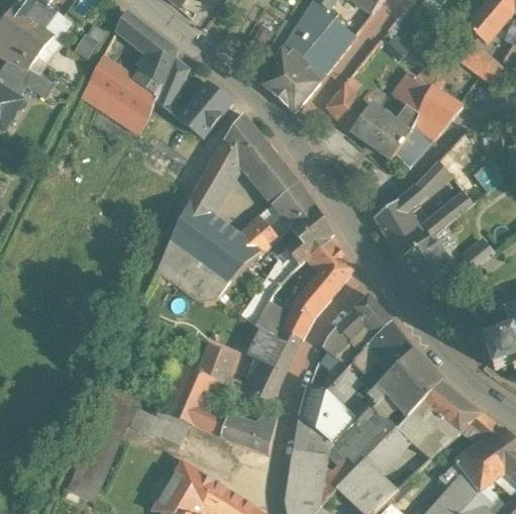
[(14,0),(11,5),(41,27),(55,9),(49,5),(53,0),(14,0)]
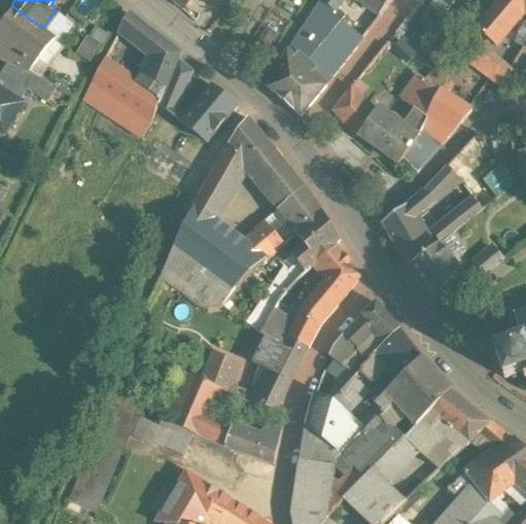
[(226,0),(222,7),(233,13),(240,0),(226,0)]
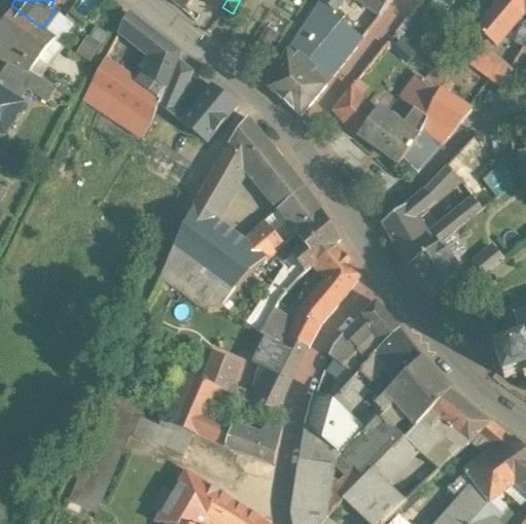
[(334,7),(323,0),(317,0),(292,37),(310,53),(319,39),(311,35),(320,21),(326,26),(337,35),(341,30),(347,23),(339,16),(331,11),(334,8),(334,7)]
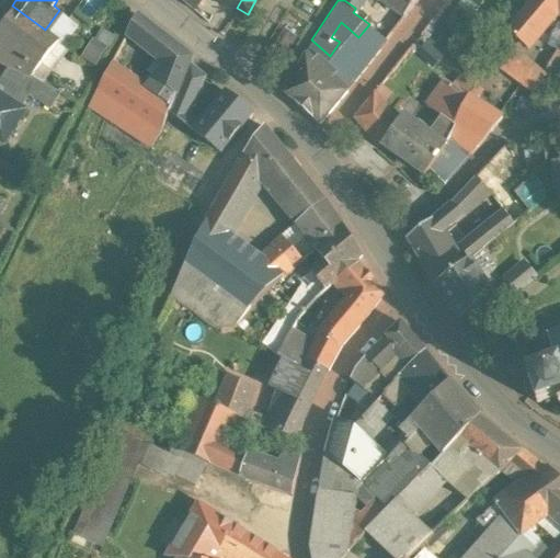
[(387,0),(404,12),(413,0),(387,0)]
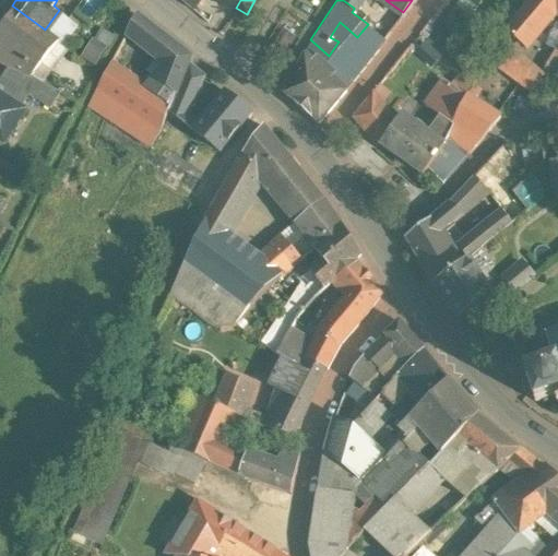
[(460,1),(459,0),(440,0),(438,3),(450,13),(460,1)]
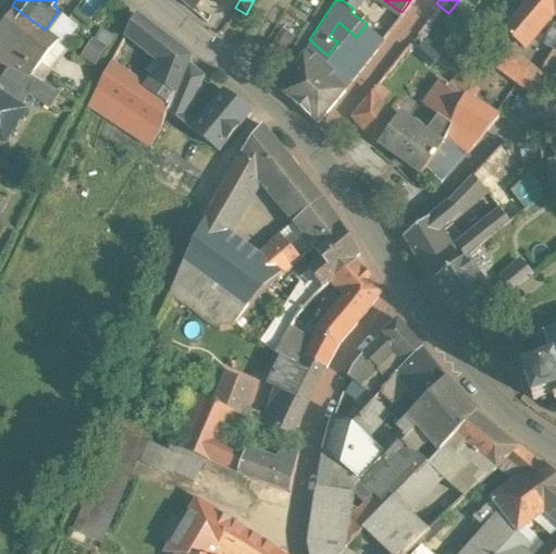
[(524,0),(502,27),(522,45),(554,7),(546,0),(524,0)]
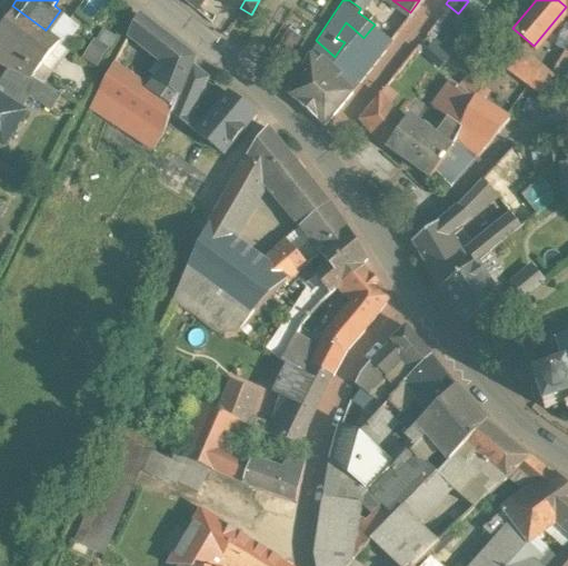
[(46,30),(12,6),(0,22),(0,60),(6,63),(29,75),(57,39),(46,30)]
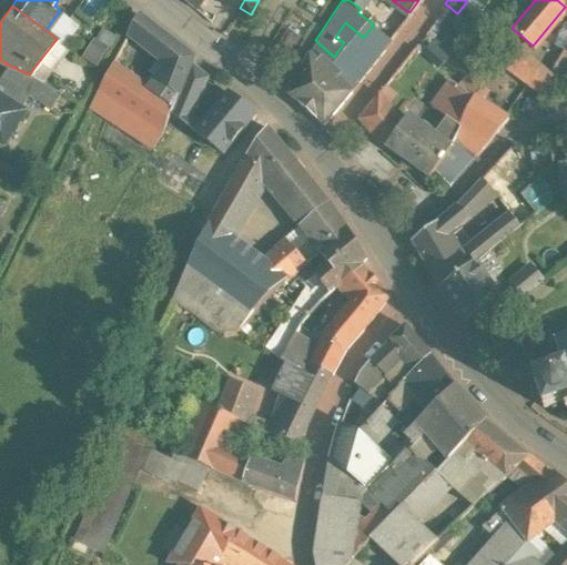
[(365,9),(362,6),(360,8),(360,9),(357,12),(365,18),(370,11),(365,9)]
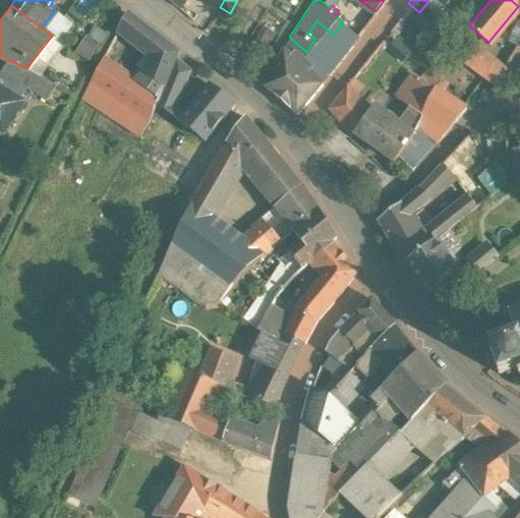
[(175,51),(125,11),(116,30),(153,56),(142,71),(161,84),(173,55),(175,51)]
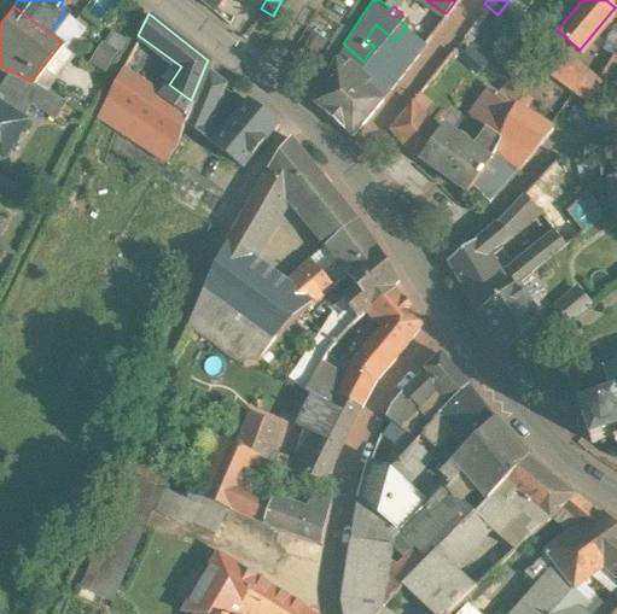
[(88,57),(104,65),(122,33),(106,23),(88,57)]
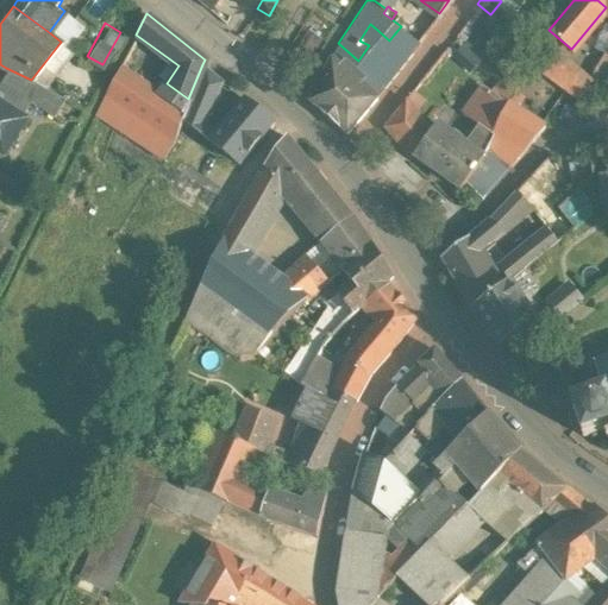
[(370,24),(359,41),(369,45),(377,30),(370,24)]
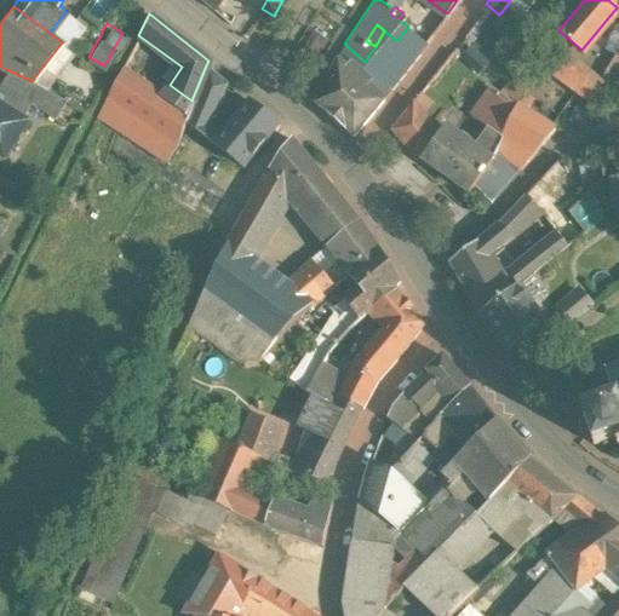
[(427,41),(408,27),(401,35),(420,50),(427,41)]
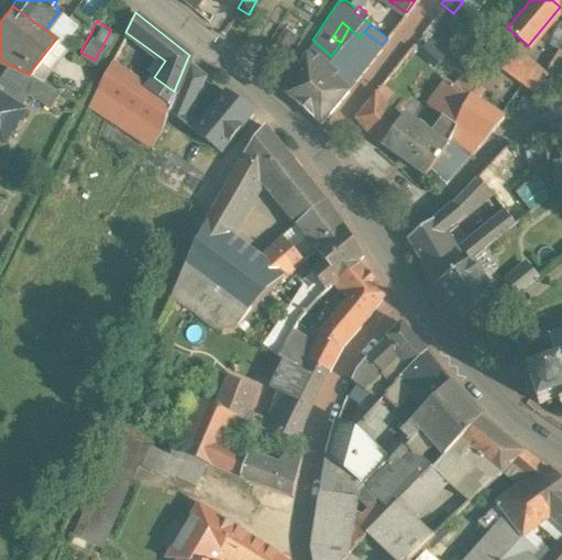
[(442,52),(425,39),(417,48),(433,63),(442,52)]
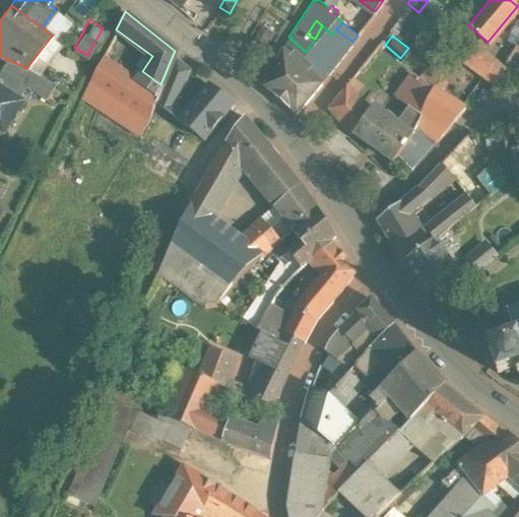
[(306,52),(288,37),(281,48),(263,83),(296,112),(320,81),(302,65),(307,60),(308,56),(306,52)]
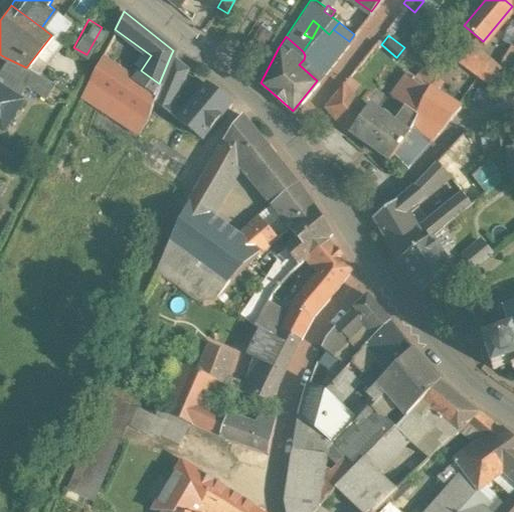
[(472,45),(471,46),(461,59),(488,80),(497,66),(472,45)]
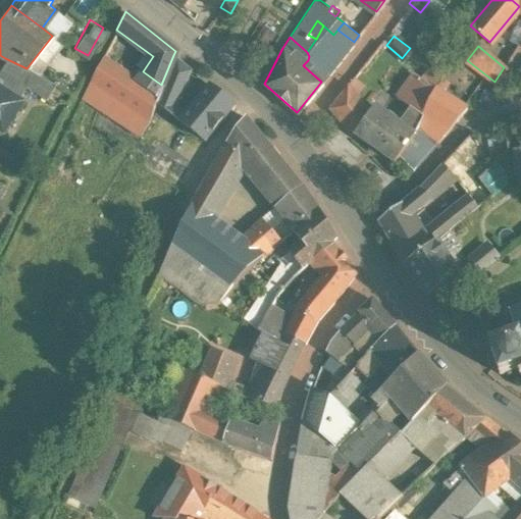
[(173,55),(161,85),(159,90),(174,102),(189,66),(173,55)]
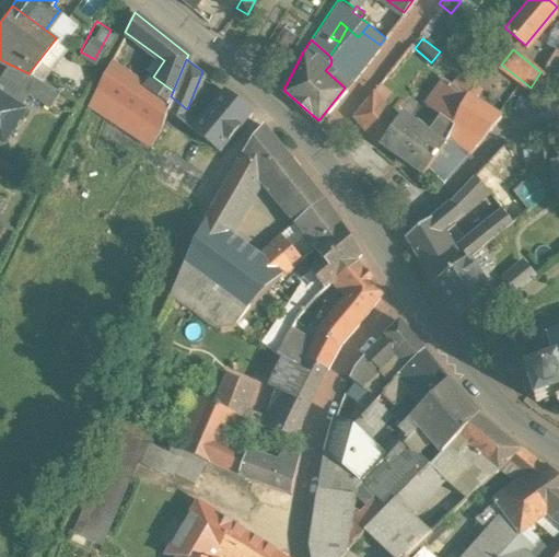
[(108,61),(95,86),(112,97),(127,73),(108,61)]
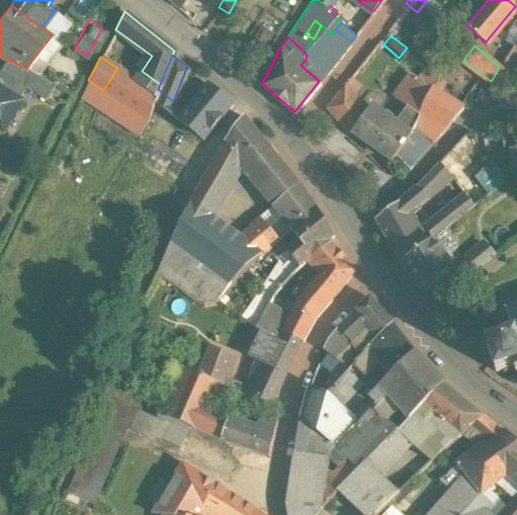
[(26,68),(5,58),(0,65),(0,84),(17,95),(24,85),(33,71),(26,68)]
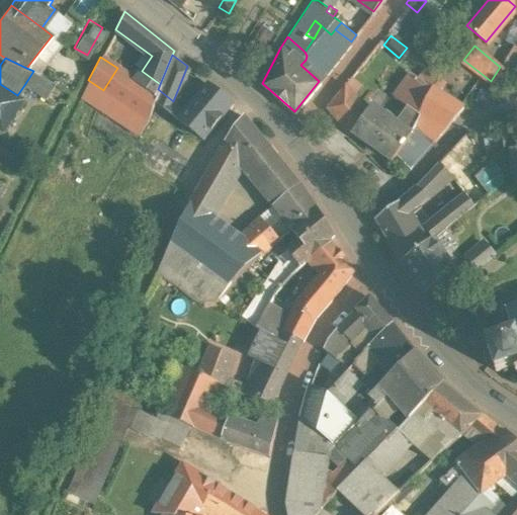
[(136,80),(117,68),(103,90),(145,117),(154,99),(156,93),(136,80)]
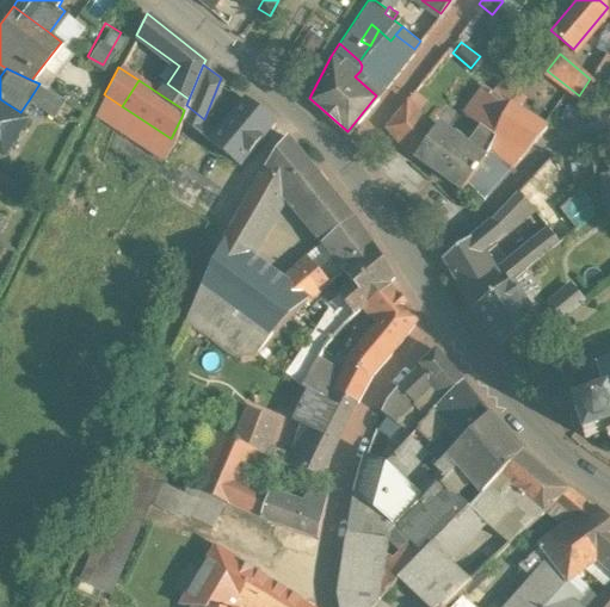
[(476,124),(491,134),(493,136),(492,131),(509,99),(492,87),(490,91),(480,82),(460,111),(476,124)]
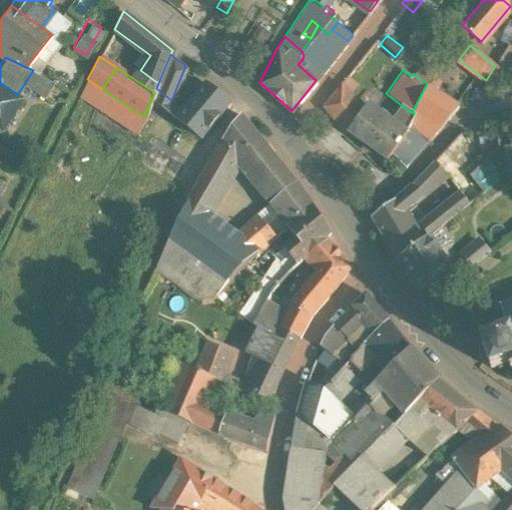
[(33,70),(24,84),(44,97),(53,82),(33,70)]
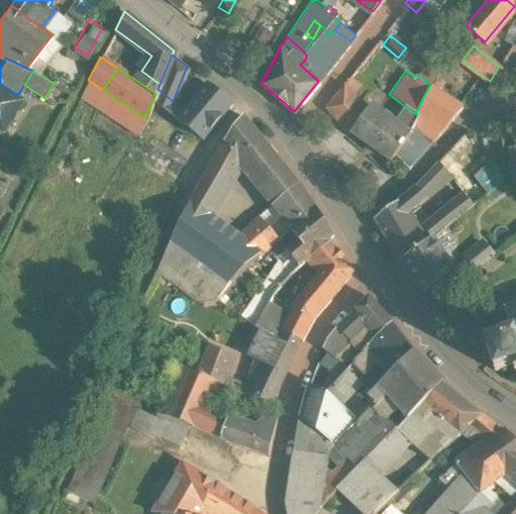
[(160,84),(141,71),(135,80),(156,93),(158,89),(160,84)]
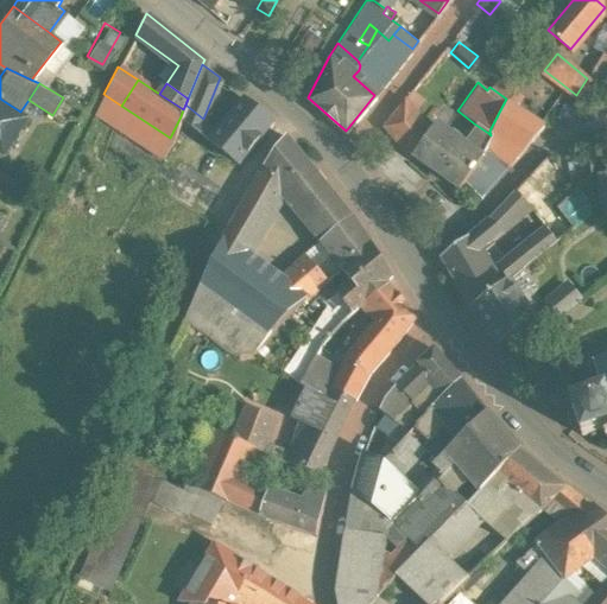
[(271,119),(242,96),(215,127),(207,138),(236,160),(271,119)]
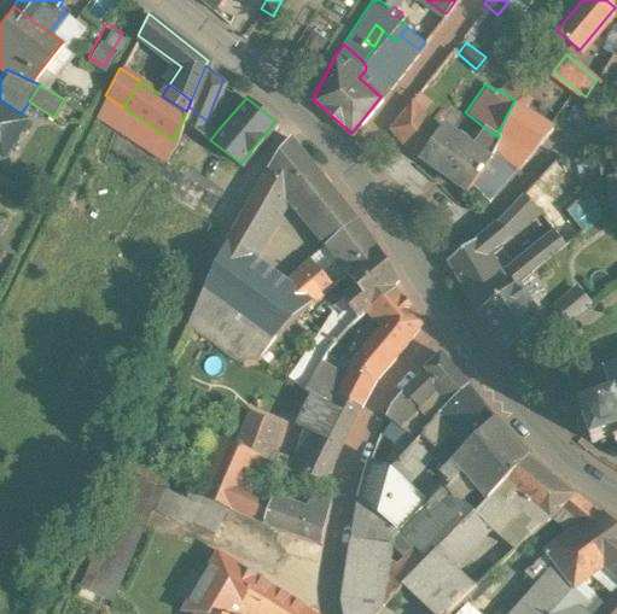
[(0,152),(1,153),(25,117),(21,113),(0,100),(0,152)]
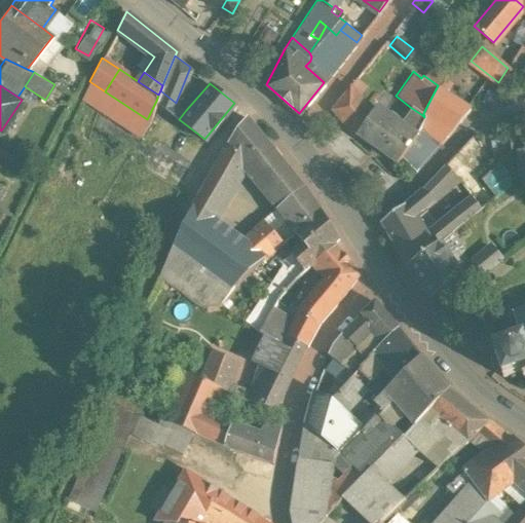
[(369,104),(348,85),(330,108),(348,125),(369,104)]
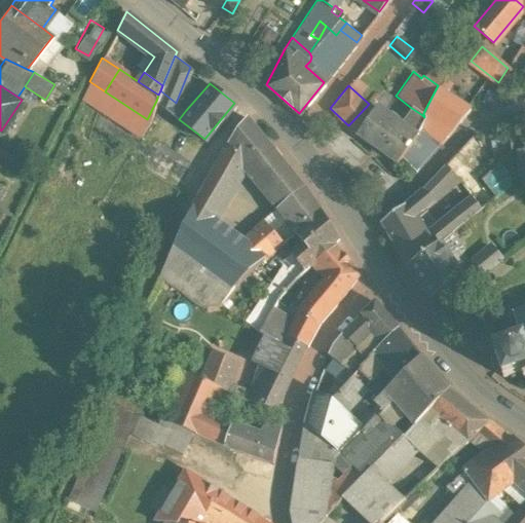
[(444,90),(438,85),(423,113),(424,117),(420,124),(439,140),(469,106),(444,90)]
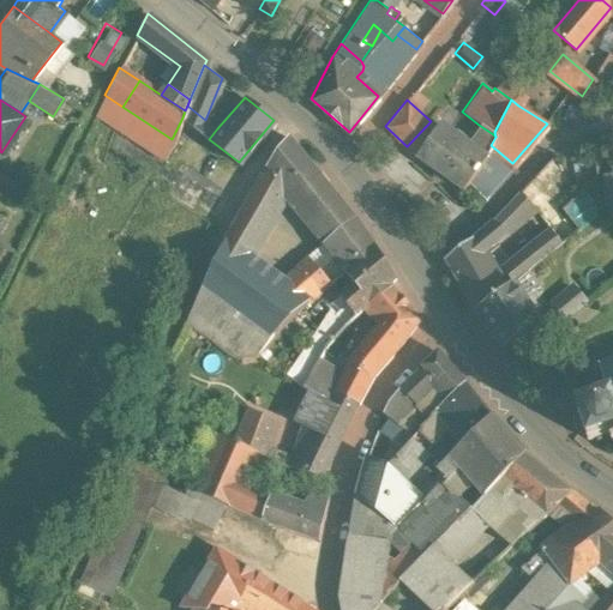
[(205,120),(187,106),(185,110),(182,118),(194,127),(209,139),(217,128),(205,120)]
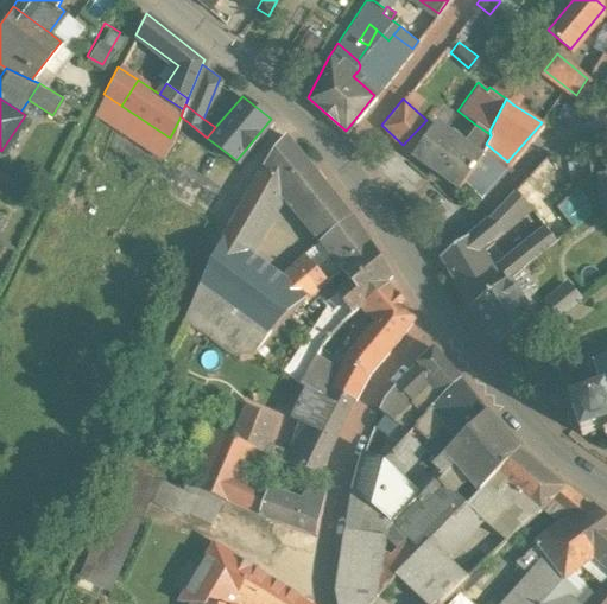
[(403,145),(402,147),(459,188),(467,180),(491,135),(474,124),(461,145),(427,120),(403,145)]
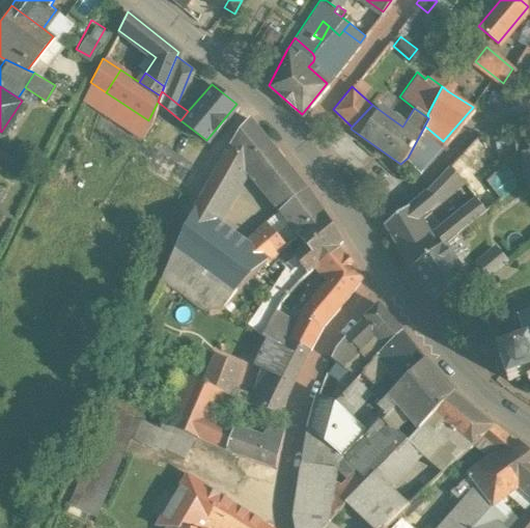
[(306,188),(248,117),(230,141),(246,163),(266,187),(273,193),(283,204),(306,188)]
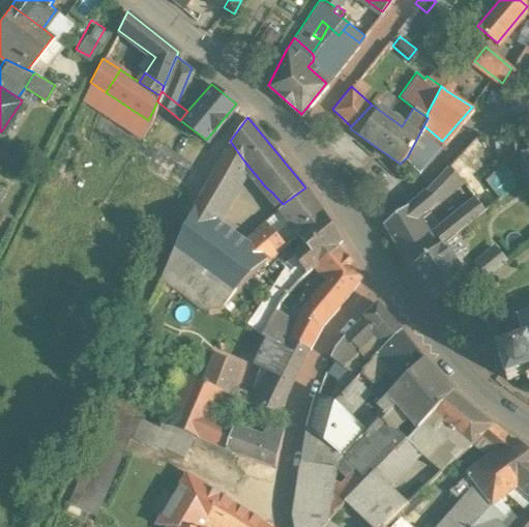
[(423,125),(407,157),(419,170),(442,141),(423,125)]
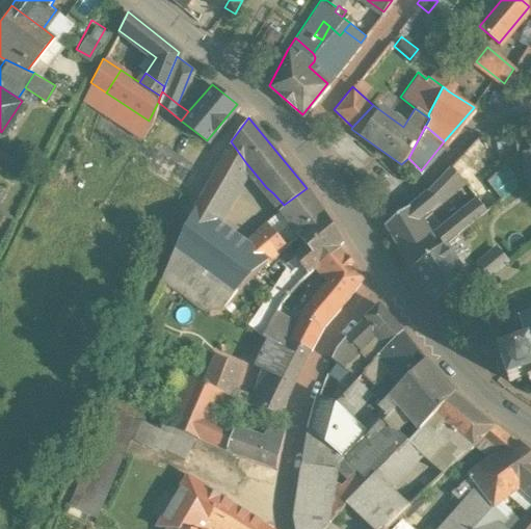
[(246,163),(231,141),(194,205),(193,208),(212,220),(215,216),(246,163)]
